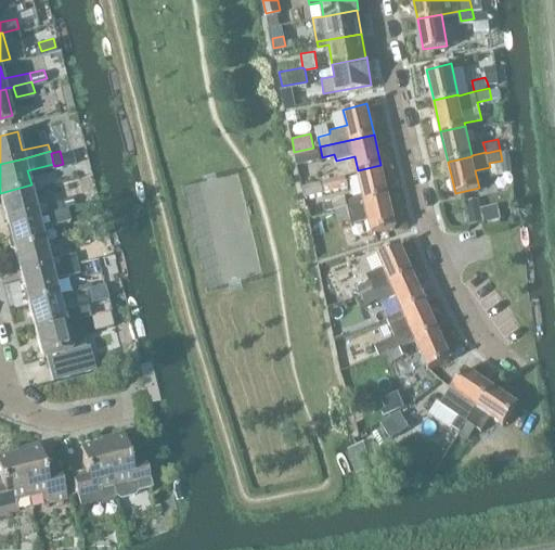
[(358,170),(364,201),(388,195),(381,165),(358,170)]
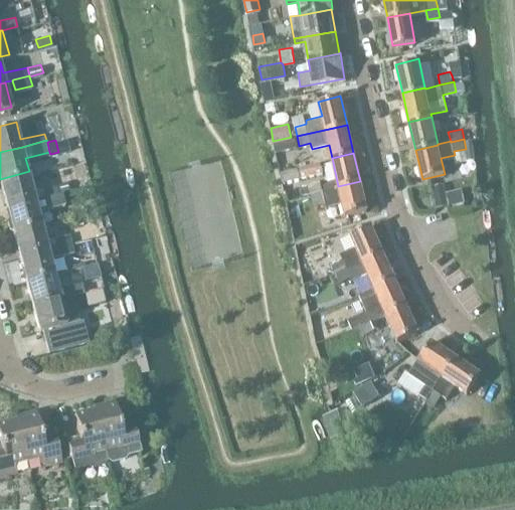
[(298,166),(300,176),(324,171),(321,160),(298,166)]
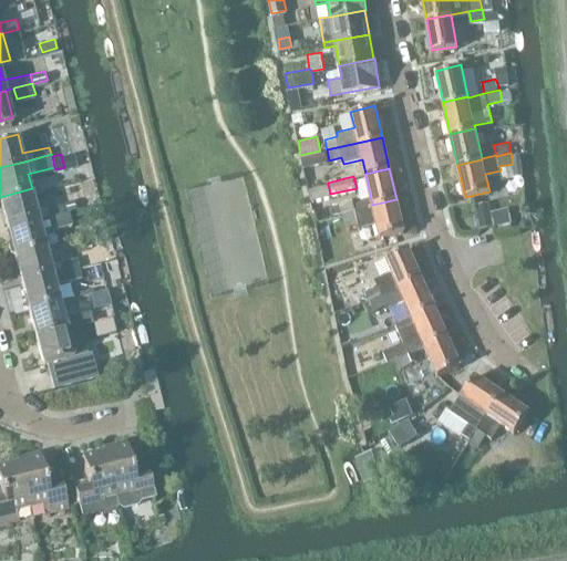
[(32,188),(0,197),(7,224),(64,209),(62,201),(37,207),(32,188)]
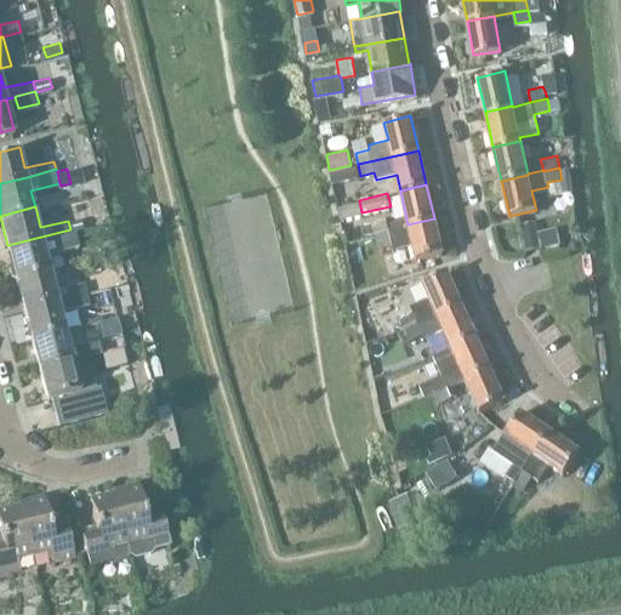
[(386,218),(372,221),(375,232),(388,229),(386,218)]
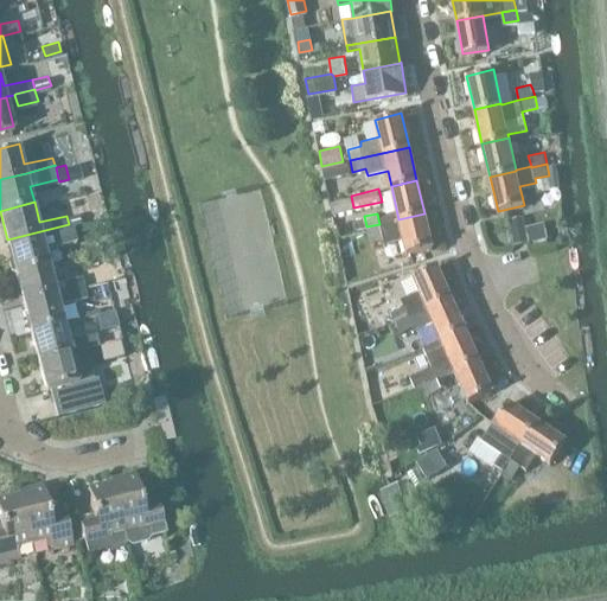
[(384,242),(403,237),(407,253),(433,247),(425,213),(398,219),(379,224),(366,227),(365,227),(369,237),(382,234),(384,242)]
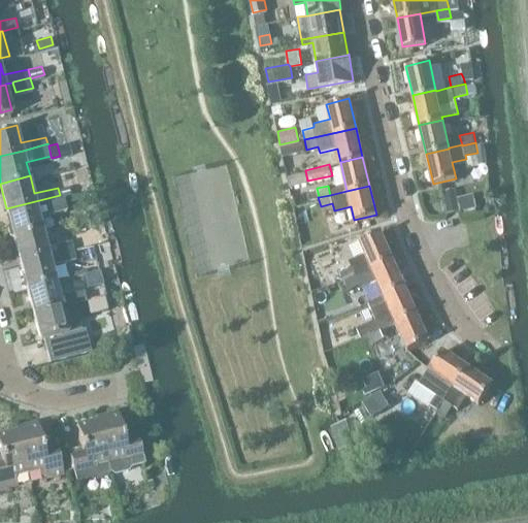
[(472,192),(457,196),(460,209),(475,206),(472,192)]
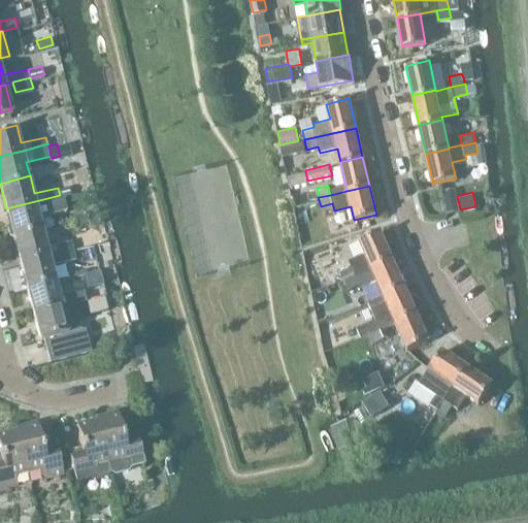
[(60,195),(6,208),(9,221),(7,223),(9,232),(12,232),(13,234),(42,227),(39,215),(66,208),(63,195),(60,195)]
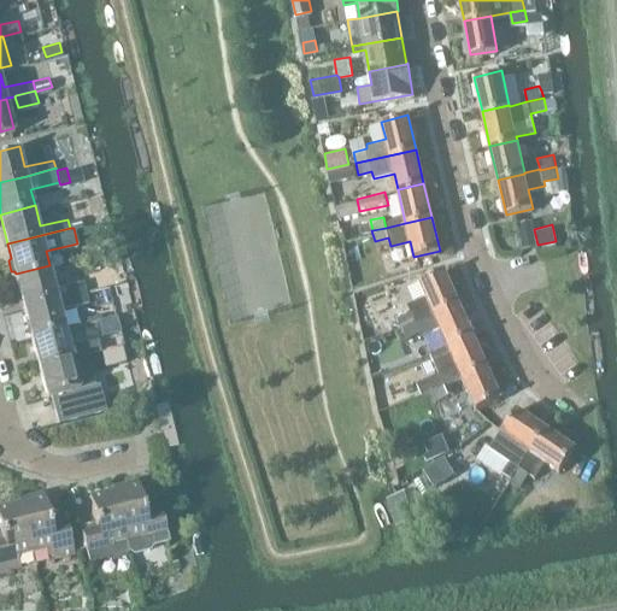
[(50,265),(16,274),(23,304),(58,295),(50,265)]
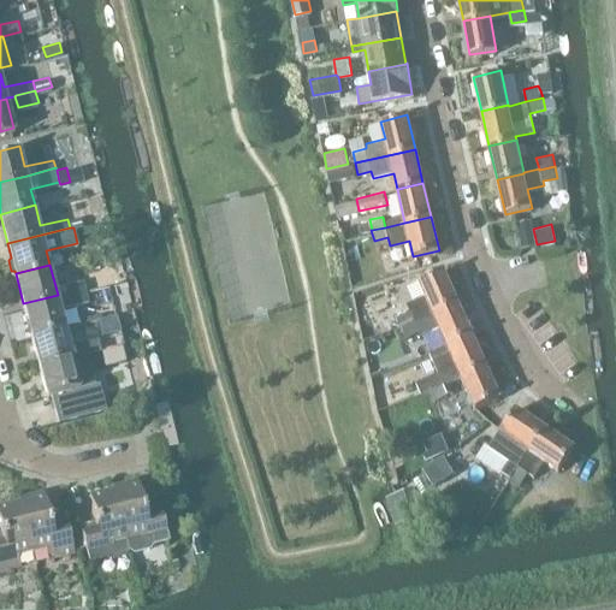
[(409,309),(396,314),(402,326),(415,320),(433,312),(457,301),(443,268),(419,279),(425,295),(407,302),(409,309)]
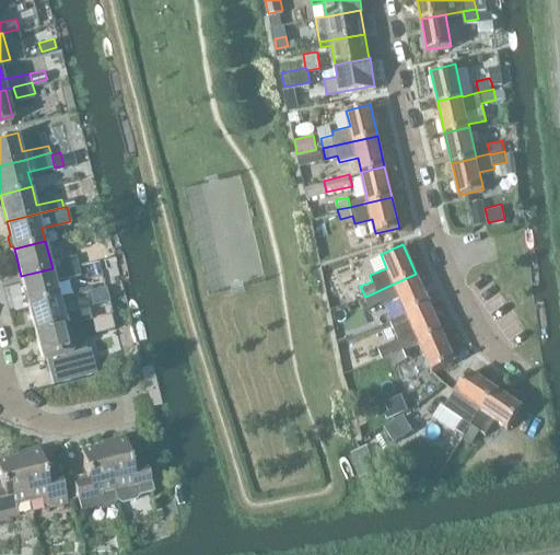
[(77,253),(58,257),(60,266),(79,262),(77,253)]
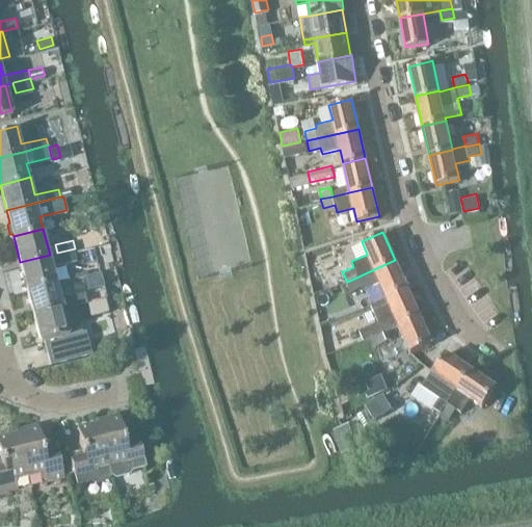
[(75,248),(57,253),(59,263),(77,258),(75,248)]
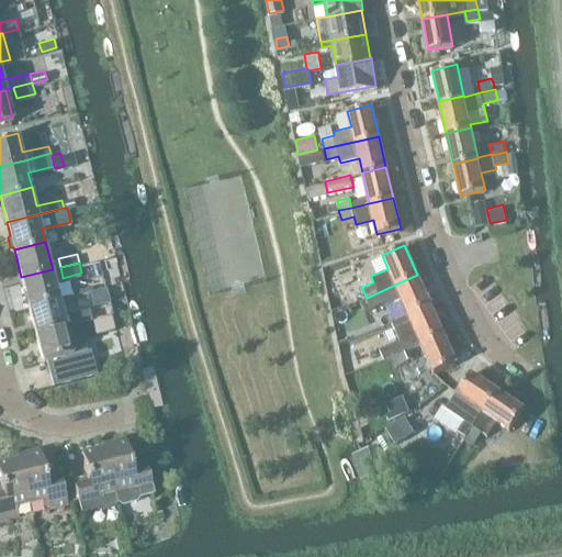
[(53,269),(21,277),(27,304),(59,296),(55,280),(63,278),(60,267),(53,269)]
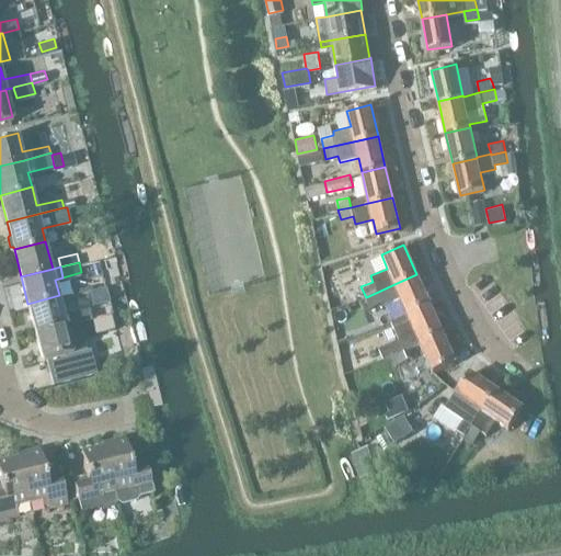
[(395,284),(378,292),(381,301),(384,305),(400,298),(408,314),(430,303),(416,274),(395,284)]
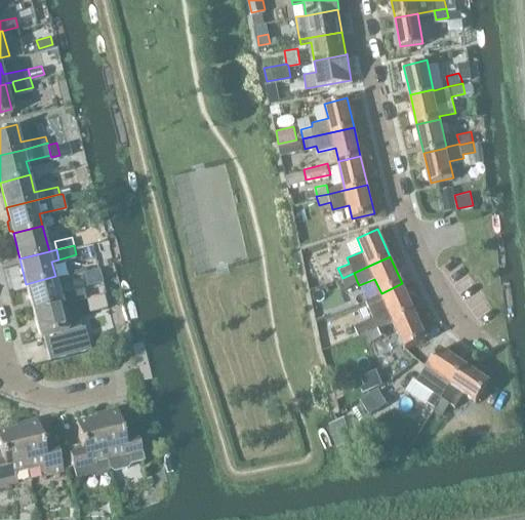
[(98,268),(83,272),(87,284),(102,280),(98,268)]
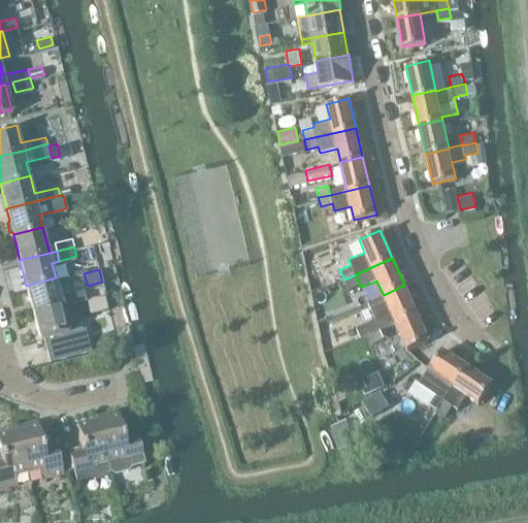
[(356,274),(344,280),(349,288),(359,283),(356,274)]
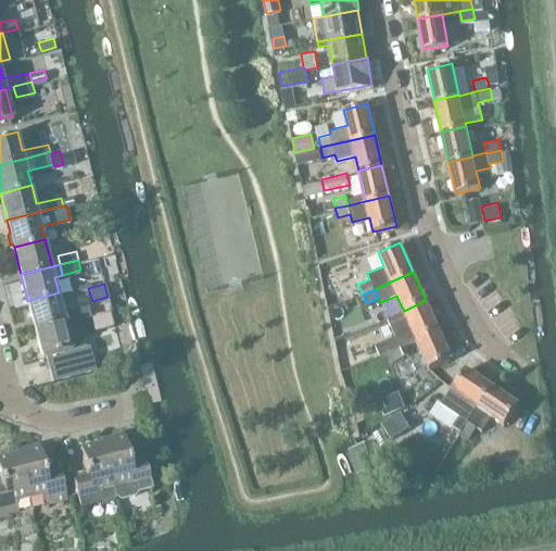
[(59,292),(27,301),(34,327),(73,317),(71,309),(63,311),(59,292)]
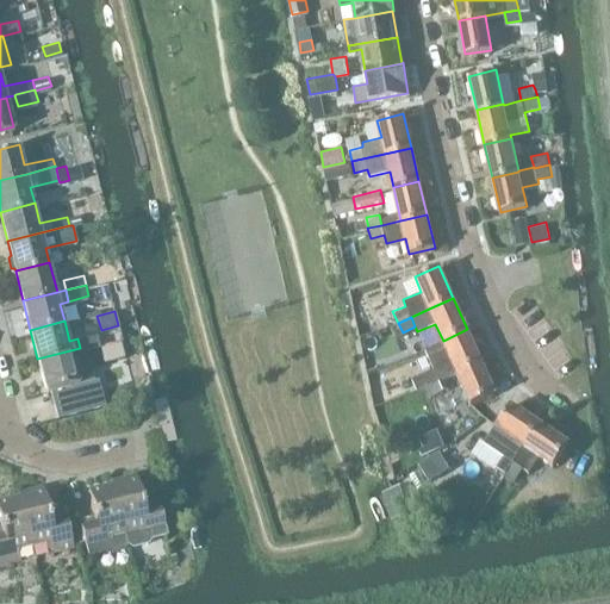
[(435,368),(412,378),(417,388),(425,385),(440,379),(456,371),(456,372),(481,360),(467,329),(443,341),(425,348),(435,368)]
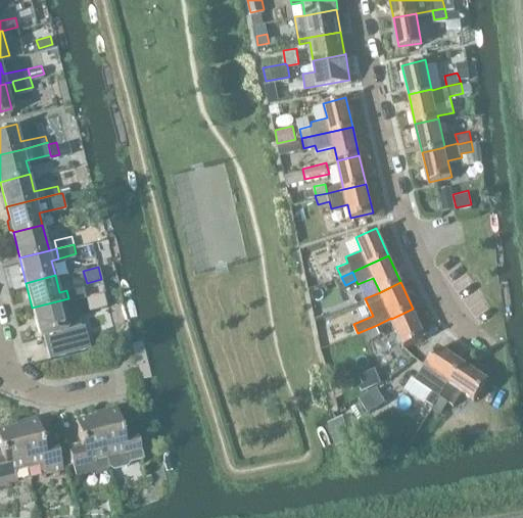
[(83,286),(66,290),(68,298),(74,297),(85,294),(83,286)]
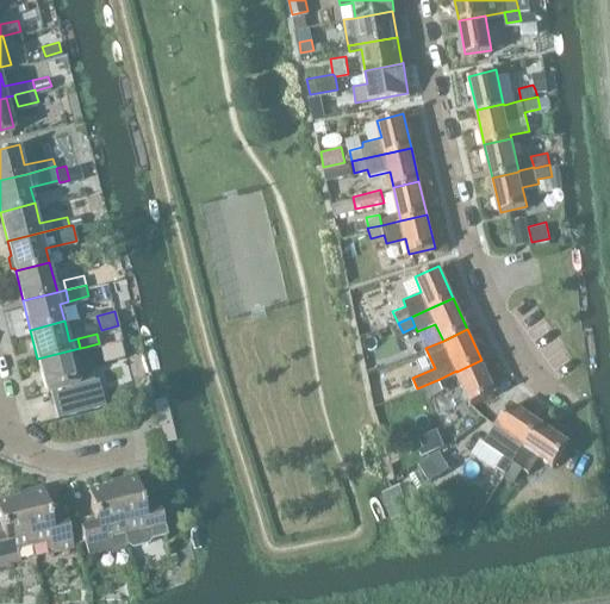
[(104,343),(89,347),(94,361),(107,357),(104,343)]
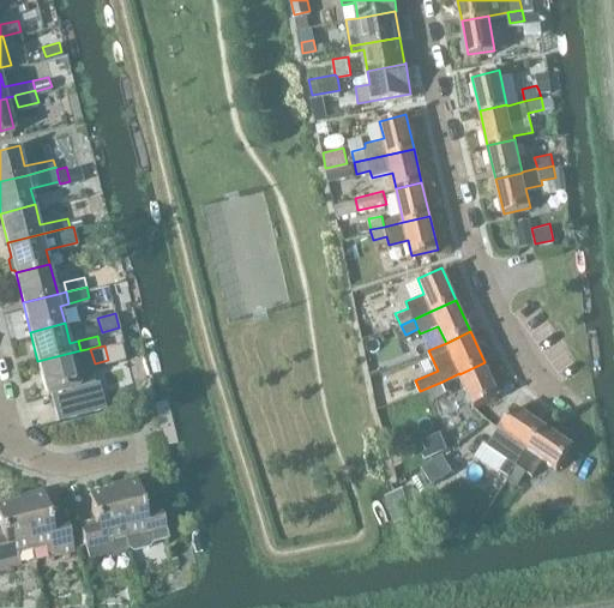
[(80,350),(37,361),(46,391),(53,390),(60,416),(106,404),(100,378),(95,379),(86,349),(80,350)]
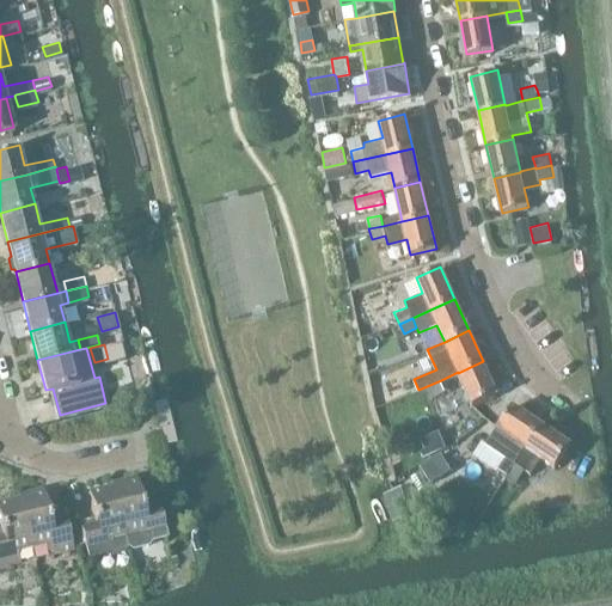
[(483,361),(458,373),(460,378),(466,390),(472,404),(497,393),(483,361)]
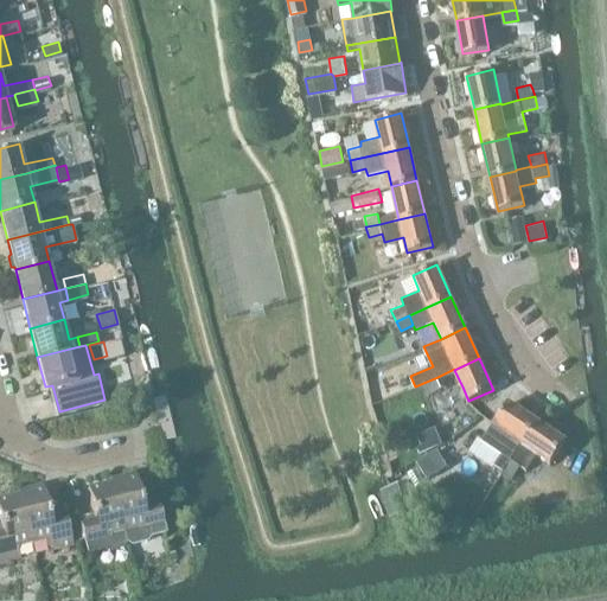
[(438,377),(423,383),(428,392),(442,385),(438,377)]
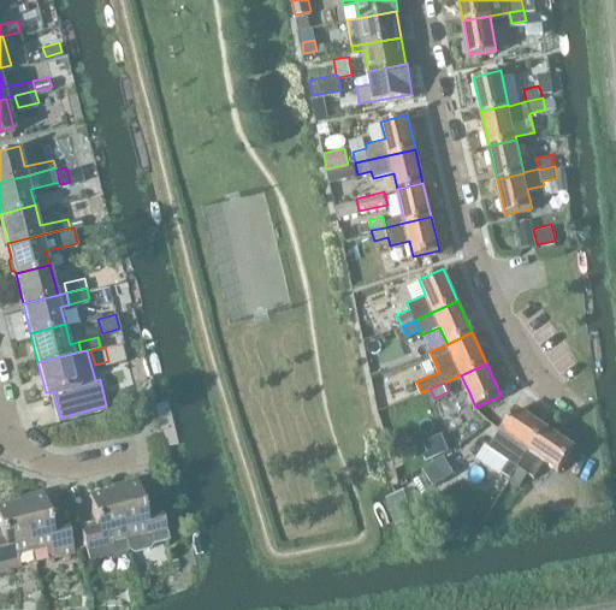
[(501,428),(490,445),(507,457),(509,459),(502,471),(510,477),(545,426),(516,406),(501,428)]
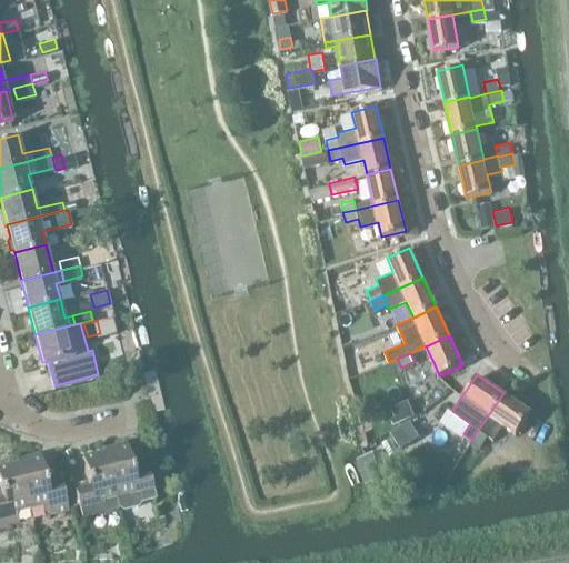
[(503,393),(471,440),(481,445),(487,435),(493,439),(503,423),(516,432),(530,412),(503,393)]
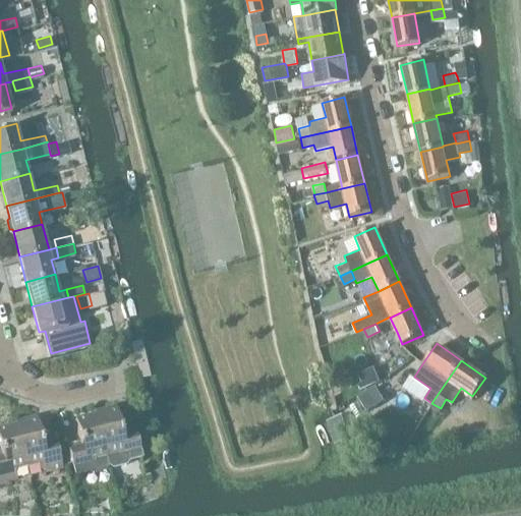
[(361,381),(357,383),(360,388),(380,380),(373,365),(358,373),(361,381)]
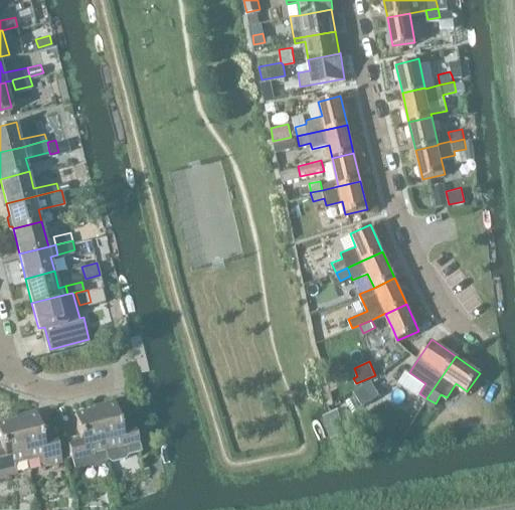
[(371,380),(353,390),(361,404),(379,394),(371,380)]
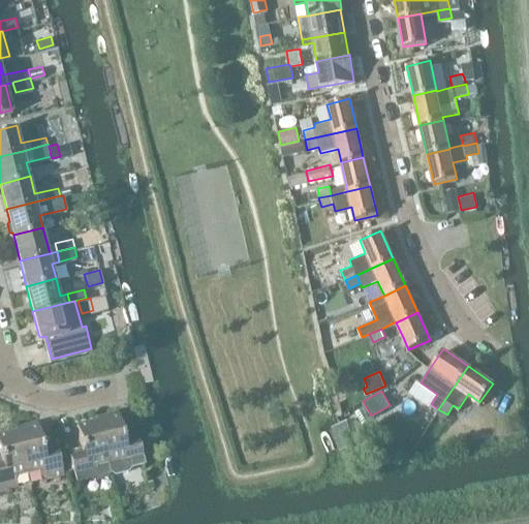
[(94,415),(95,418),(96,418),(111,471),(115,473),(128,469),(131,466),(145,462),(137,434),(124,437),(117,409),(94,415)]
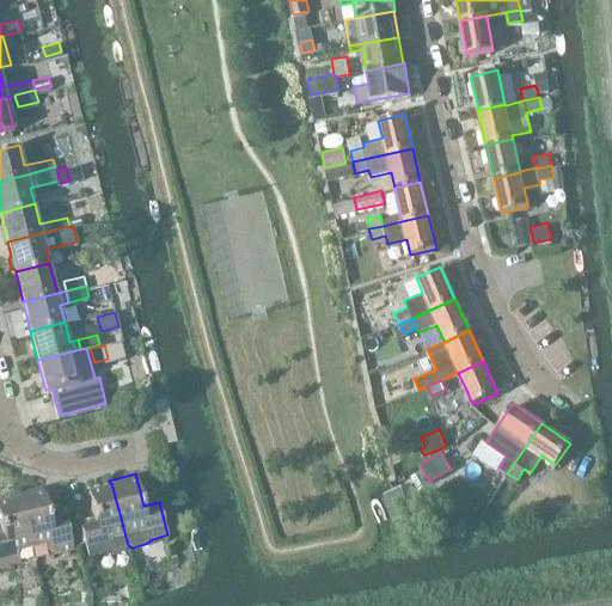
[(128,545),(111,483),(110,483),(87,489),(95,519),(80,522),(89,555),(104,551),(109,554),(124,549),(128,545)]
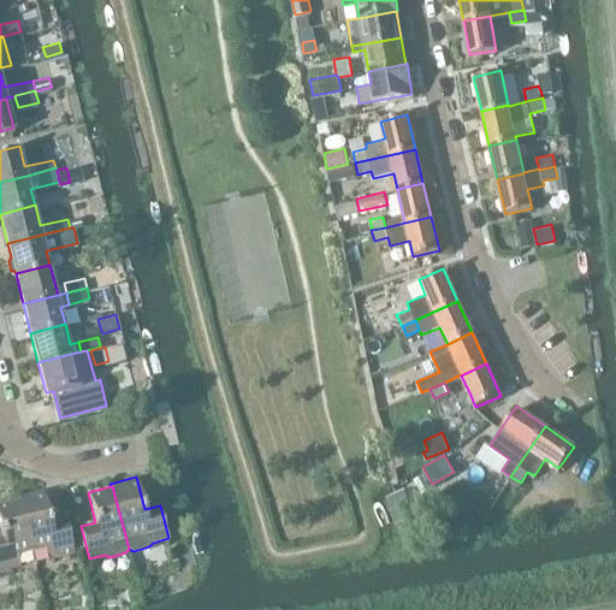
[(17,495),(17,498),(19,497),(31,546),(46,543),(48,554),(73,548),(66,517),(51,521),(42,489),(17,495)]
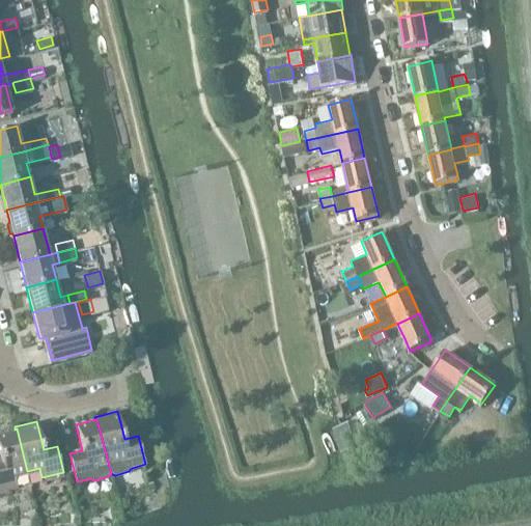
[(17,428),(15,430),(0,433),(0,457),(1,460),(0,460),(0,487),(18,483),(15,474),(27,471),(17,428)]
